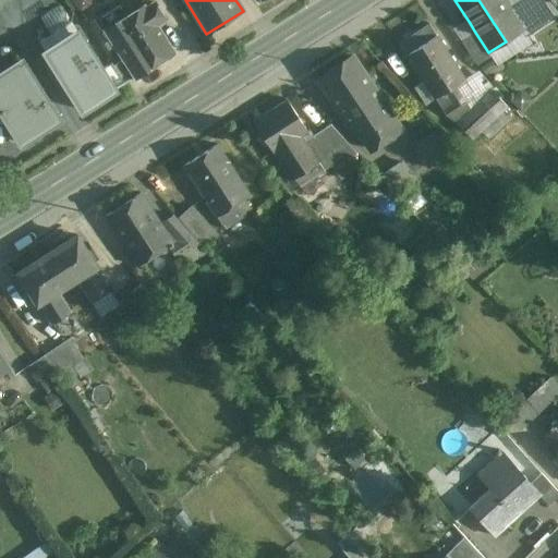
[(509,9),(504,0),(478,0),(506,41),(523,31),(510,10),(509,9)]
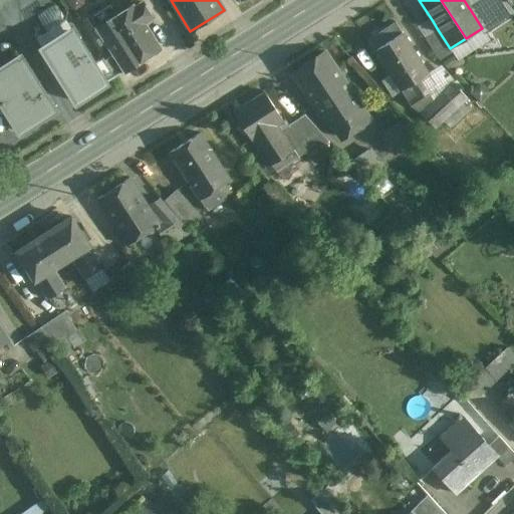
[(513,11),(503,0),(481,0),(469,8),(470,9),(482,28),(485,32),(513,13),(513,11)]
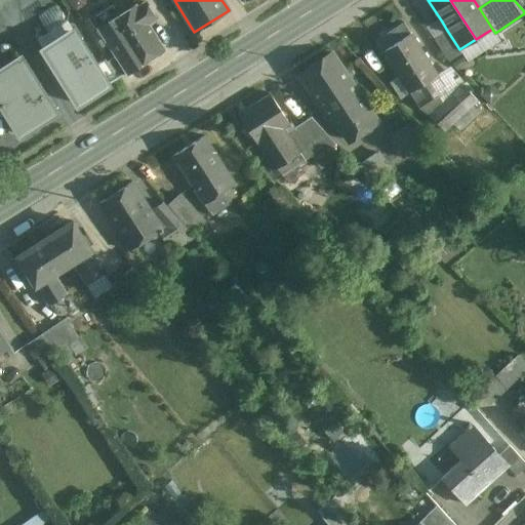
[(155,19),(145,4),(137,8),(147,24),(155,19)]
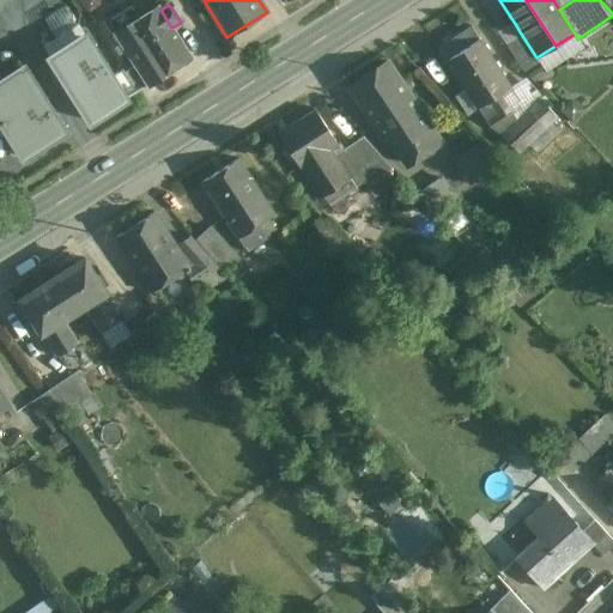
[(158,7),(116,34),(137,66),(126,73),(134,86),(138,92),(190,59),(171,28),(161,10),(158,7)]
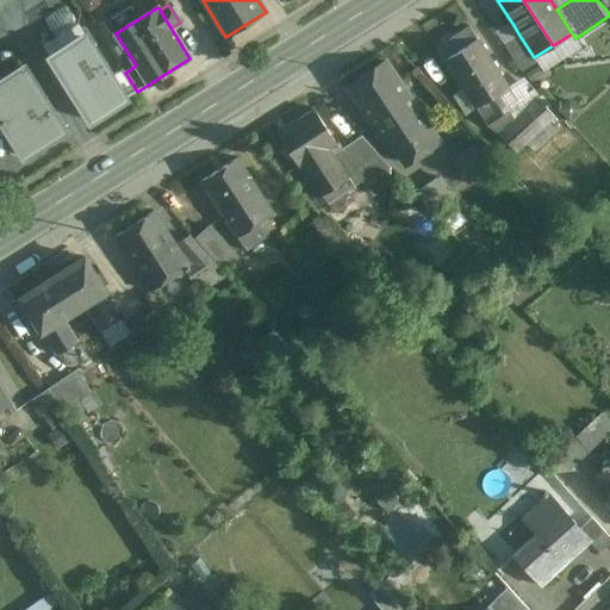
[(477,38),(468,26),(435,48),(474,109),(475,107),(487,125),(503,114),(492,97),(508,86),(477,38)]
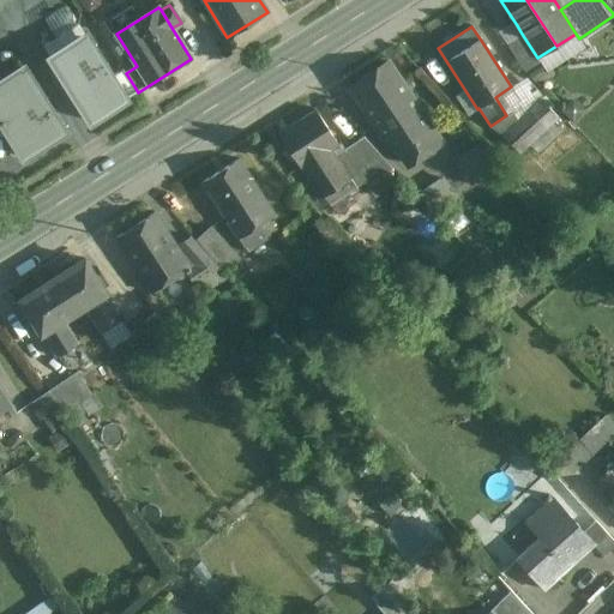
[(114,80),(83,30),(47,53),(91,125),(128,102),(122,94),(134,86),(126,73),(114,80)]
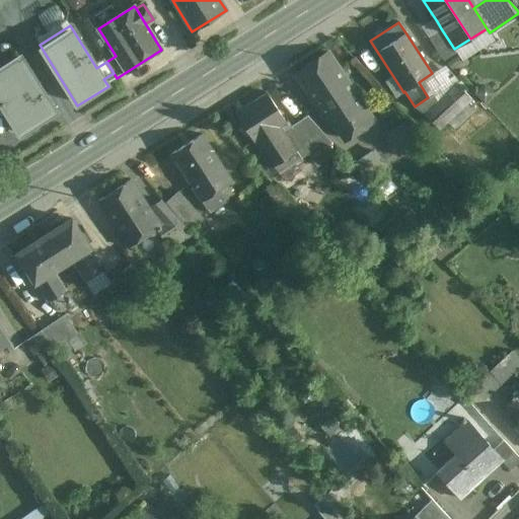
[(441,28),(428,38),(441,57),(445,62),(457,54),(454,49),(441,28)]
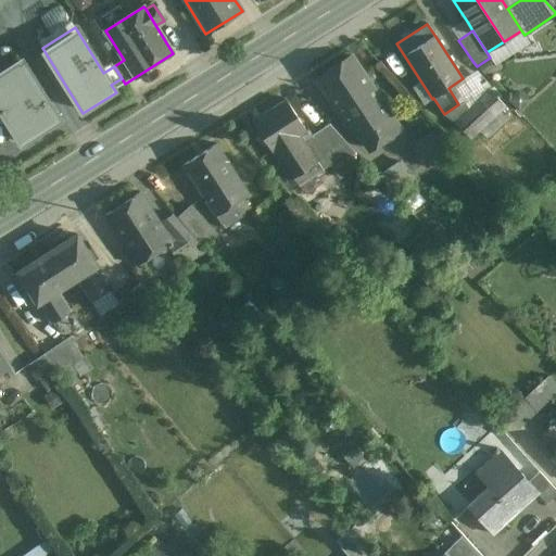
[(15,55),(0,65),(0,124),(16,150),(59,124),(15,55)]
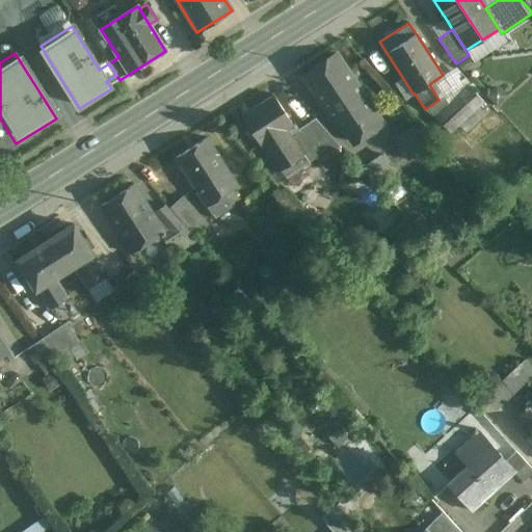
[(382,124),(336,54),(302,75),(331,121),(337,116),(354,142),(382,124)]
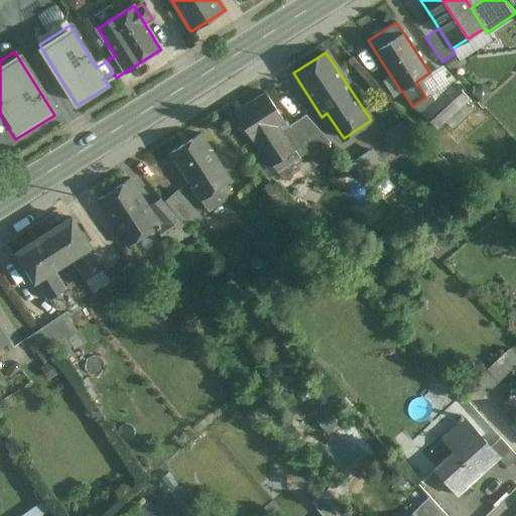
[(456,82),(440,66),(429,73),(416,82),(425,97),(412,106),(421,114),(455,84),(456,82)]
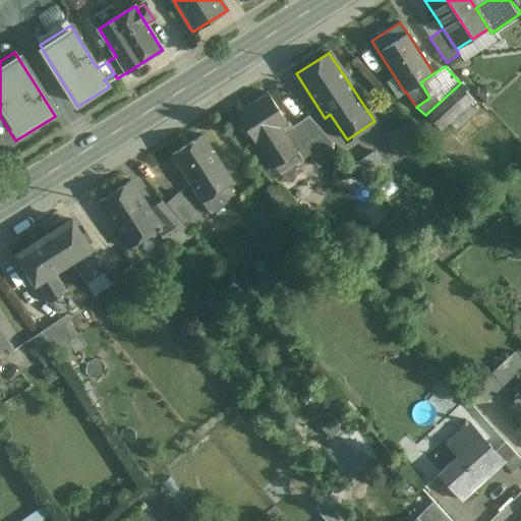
[(459,84),(425,115),(440,130),(473,100),(459,84)]
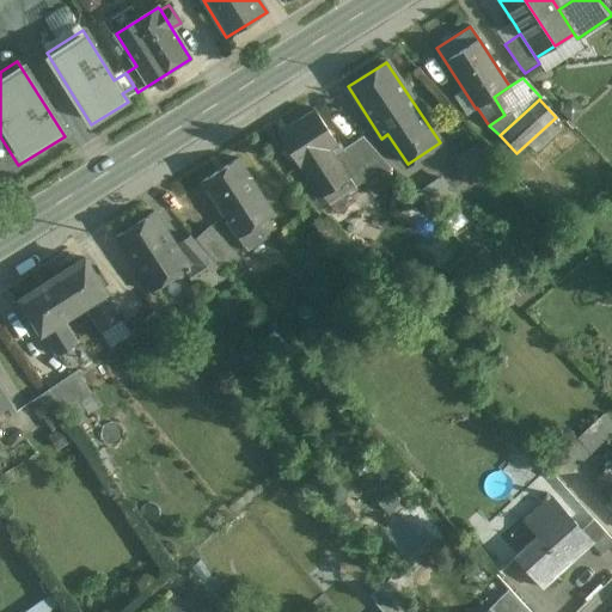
[(314,109),(277,134),(300,169),(306,165),(324,193),(340,182),(347,191),(355,187),(330,148),(337,144),(314,109)]
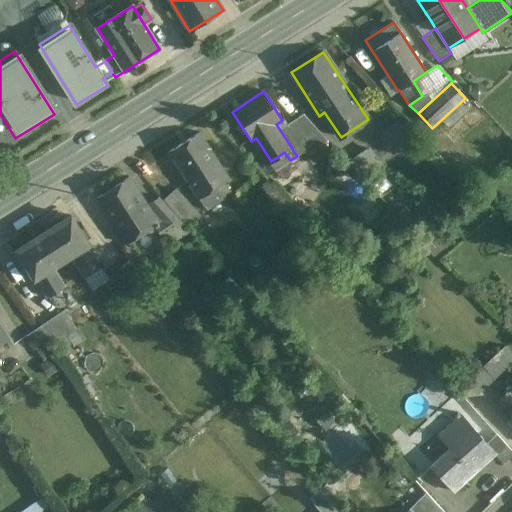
[(326,140),(303,114),(285,125),(305,155),(326,140)]
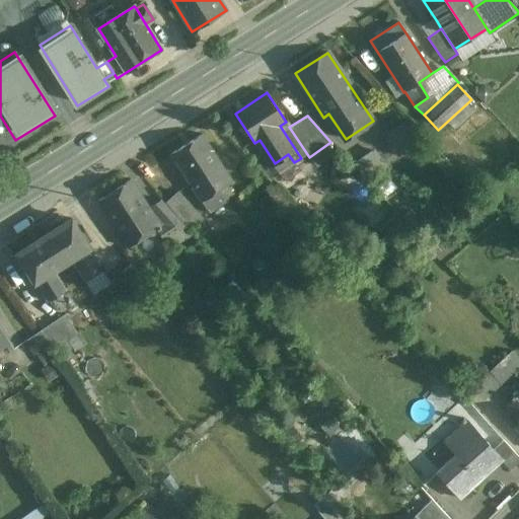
[(404,122),(383,136),(397,156),(419,142),(404,122)]
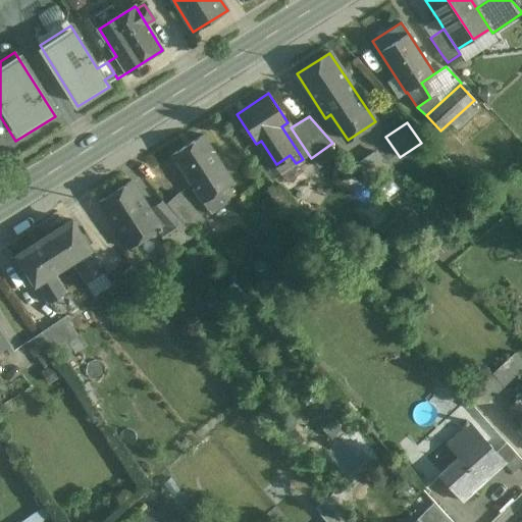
[(203,136),(171,154),(209,214),(226,203),(224,199),(219,192),(227,187),(233,183),(203,136)]
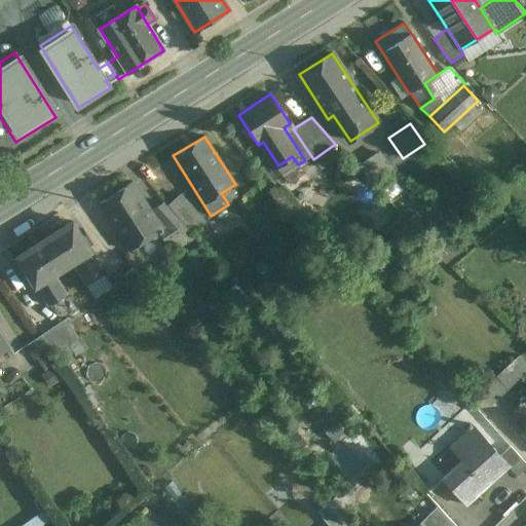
[(380,150),(358,165),(373,183),(395,167),(380,150)]
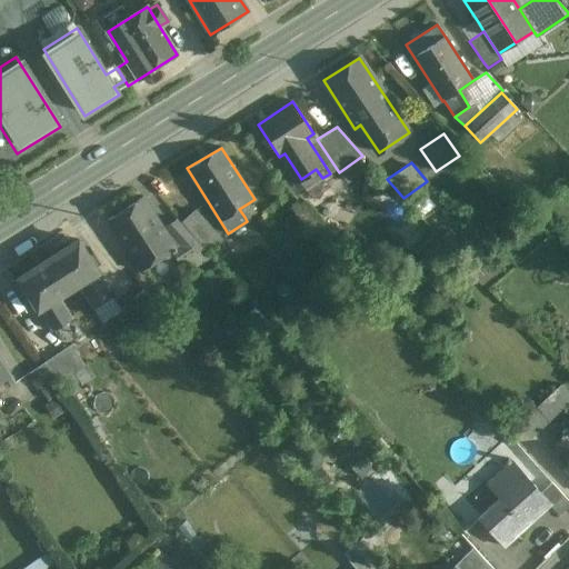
[(143,197),(107,220),(140,271),(171,251),(177,248),(163,228),(143,197)]
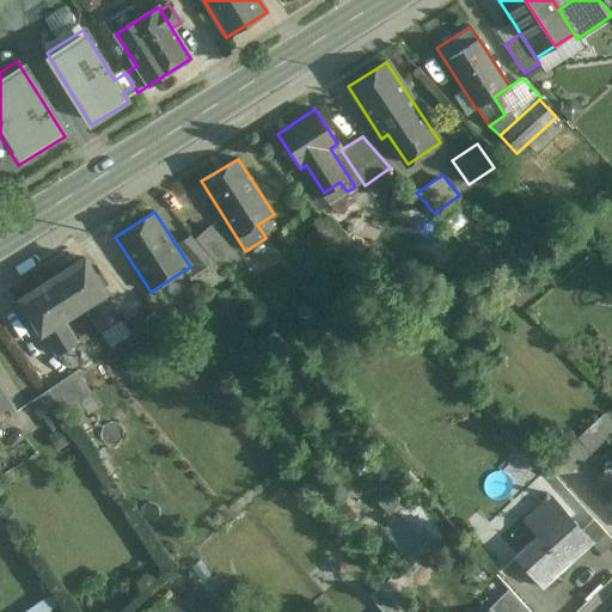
[(267,219),(257,225),(263,233),(273,227),(267,219)]
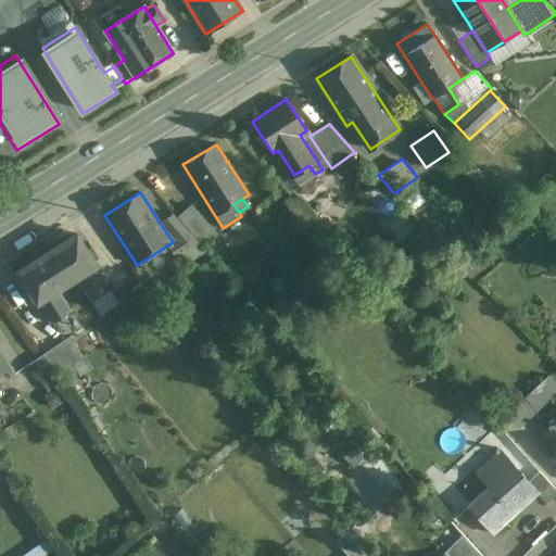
[(216,235),(191,206),(178,217),(204,247),(216,235)]
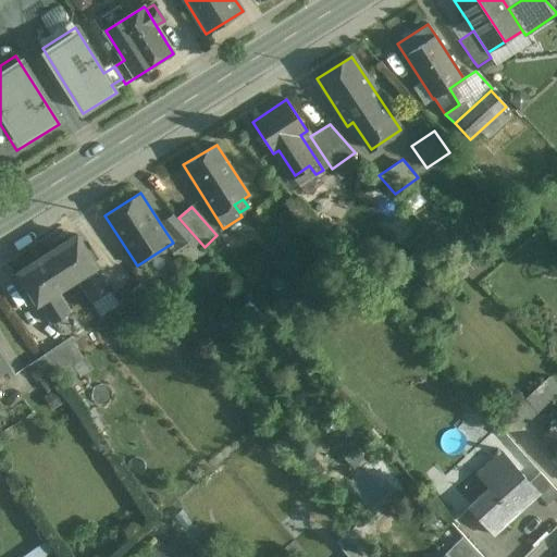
[(199,243),(173,214),(160,223),(173,243),(168,246),(175,258),(199,243)]
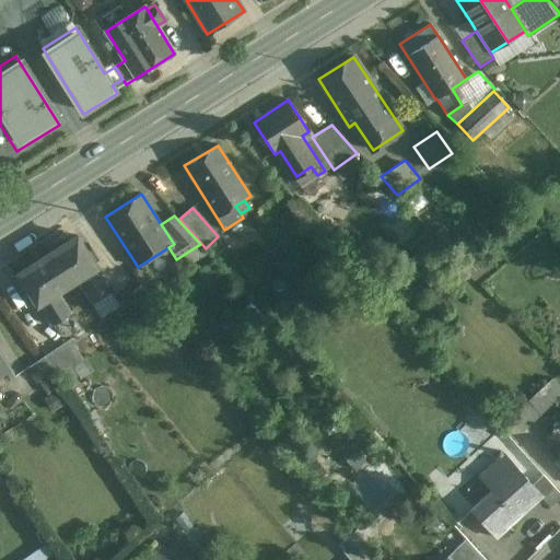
[(95,268),(96,267),(77,236),(47,255),(67,286),(76,280),(90,301),(108,289),(95,268)]
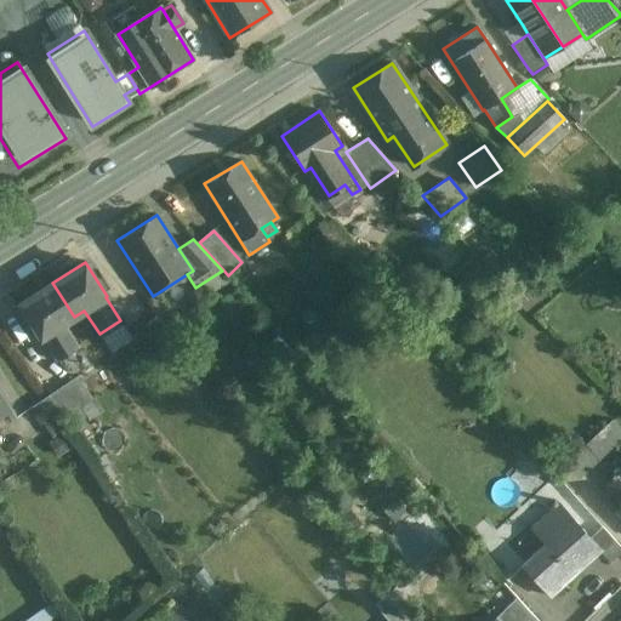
[(52,283),(20,303),(41,339),(43,337),(57,362),(79,347),(63,324),(74,317),(52,283)]
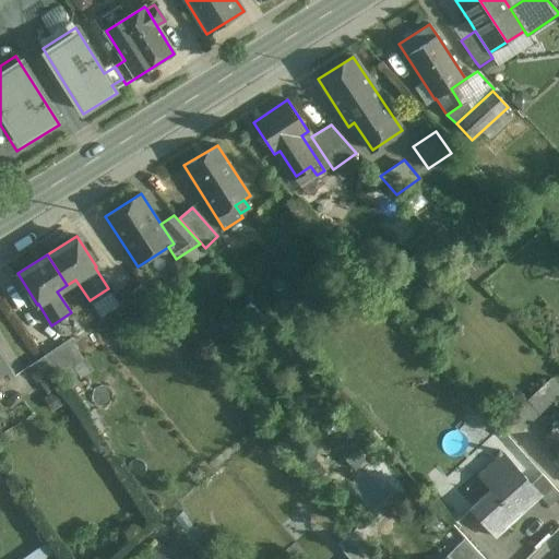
[(161,307),(140,284),(130,293),(151,316),(161,307)]
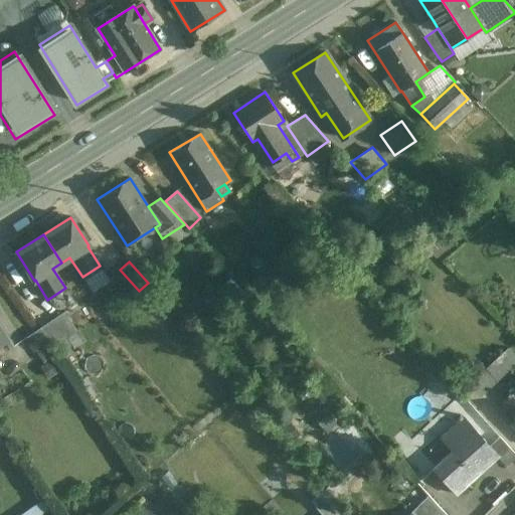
[(63,312),(40,328),(52,346),(75,331),(63,312)]
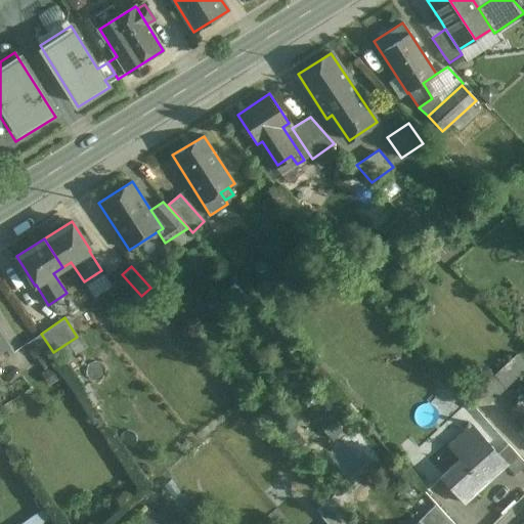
[(41,334),(27,344),(43,367),(57,358),(53,352),(41,334)]
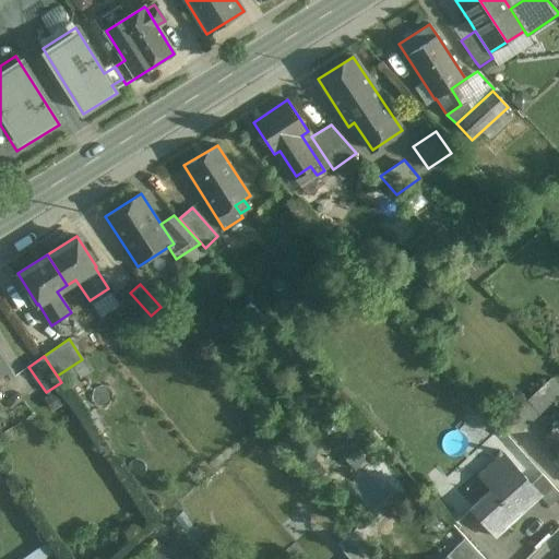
[(0,378),(9,373),(0,358),(0,378)]
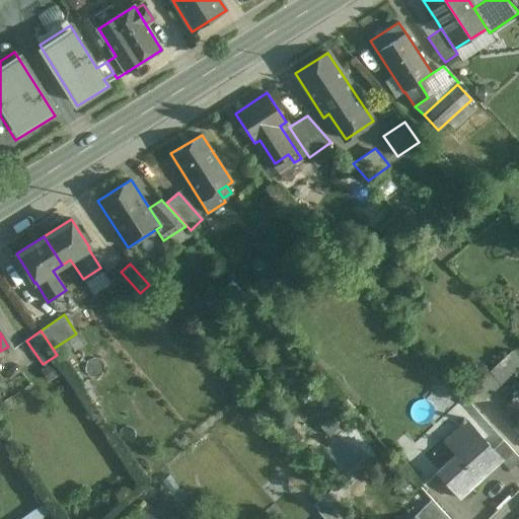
[(518,359),(512,351),(490,371),(501,384),(518,367),(518,359)]
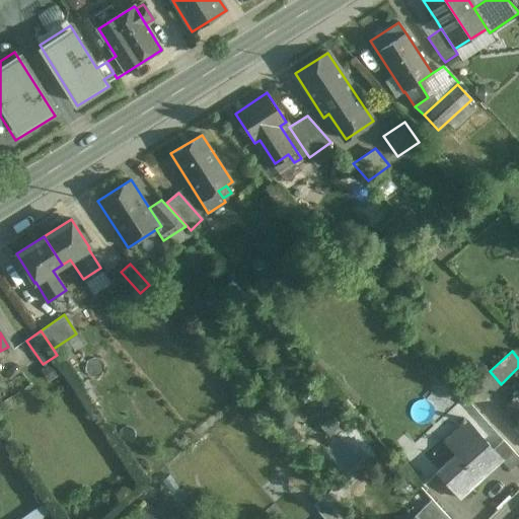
[(0,374),(0,404),(13,396),(0,374)]
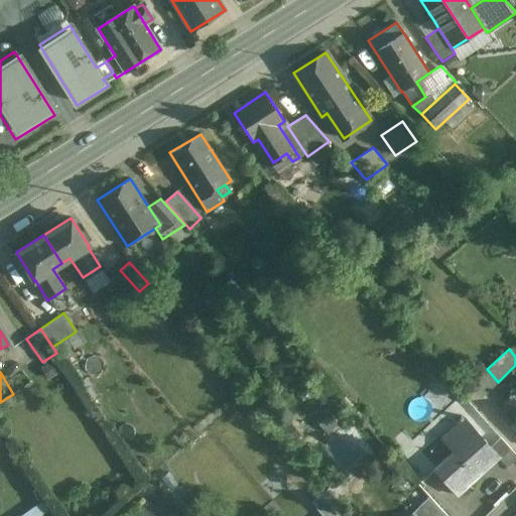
[(515,384),(511,380),(507,384),(514,392),(512,395),(510,393),(508,395),(509,397),(505,401),(515,413),(515,420),(511,424),(515,429),(515,384)]
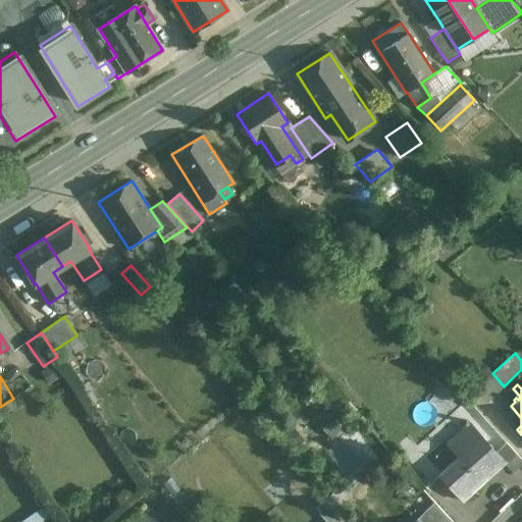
[(469,423),(447,444),(448,446),(452,441),(463,454),(439,475),(463,502),(487,479),(484,475),(501,460),(503,459),(496,453),(469,423)]
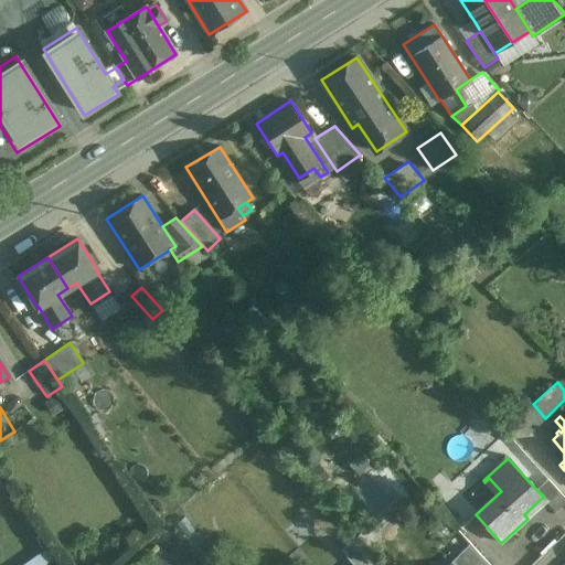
[(564,502),(564,498),(547,479),(536,490),(544,497),(542,498),(555,512),(564,502)]
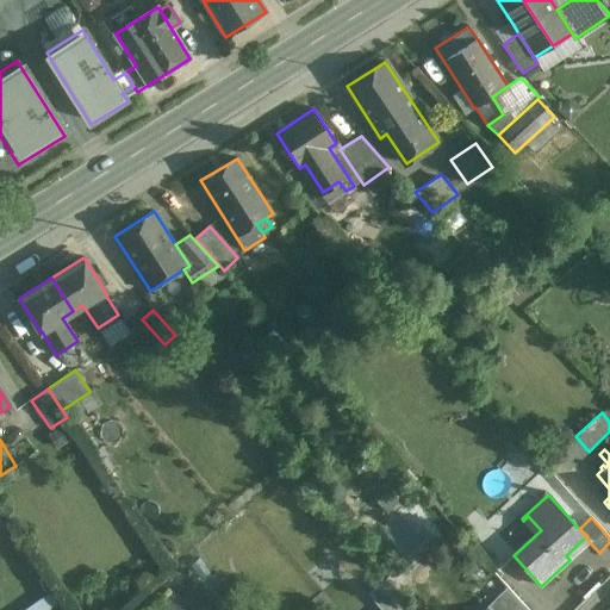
[(394,609),(404,603),(384,579),(367,593),(380,609),(394,609)]
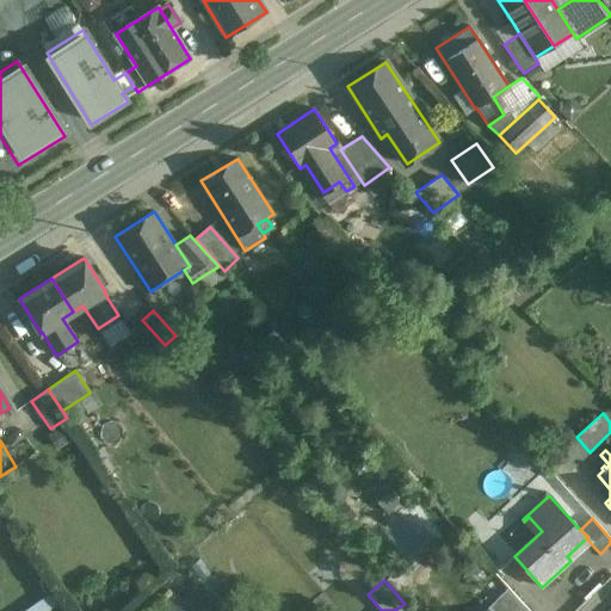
[(522,610),(525,608),(507,588),(497,599),(507,610),(522,610)]
